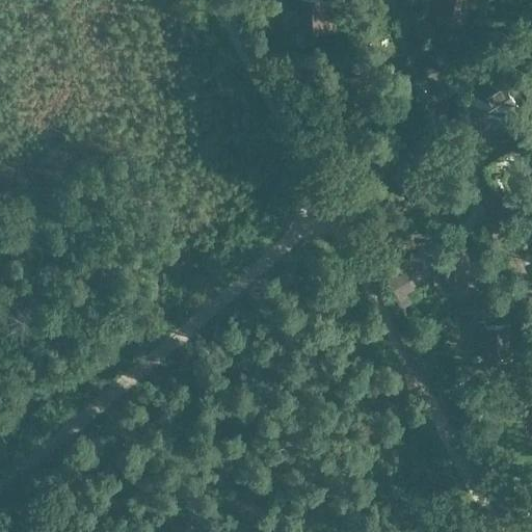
[(300,32),(335,31),(335,20),(327,20),(326,0),(293,0),(293,8),(300,8),(300,32)]
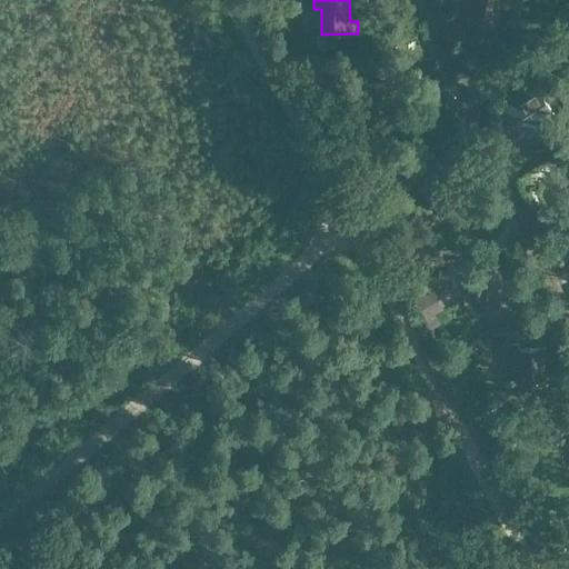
[(497,27),(502,0),(472,0),(470,11),(463,10),(460,23),(468,26),(470,20),(497,27)]
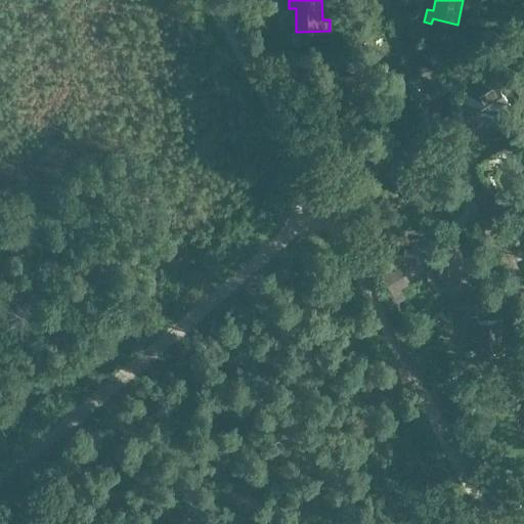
[(388,77),(398,74),(396,66),(385,69),(388,77)]
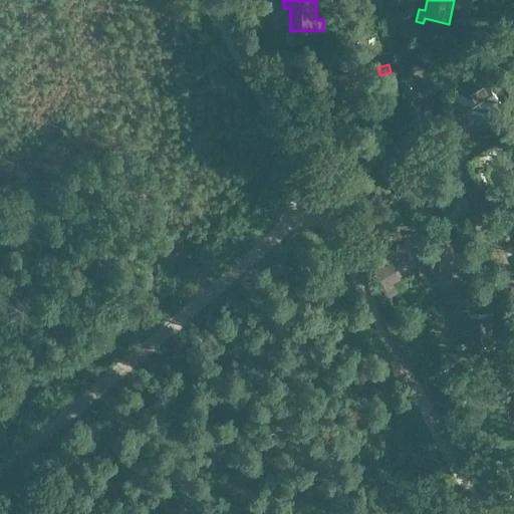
[(513,97),(513,67),(501,77),(513,97)]
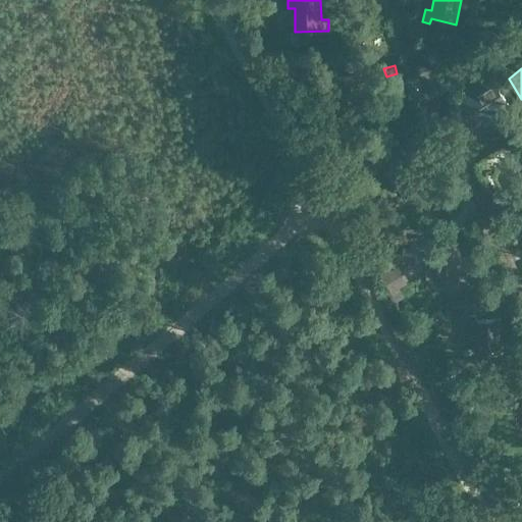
[(494,79),(458,101),(473,126),(510,104),(494,79)]
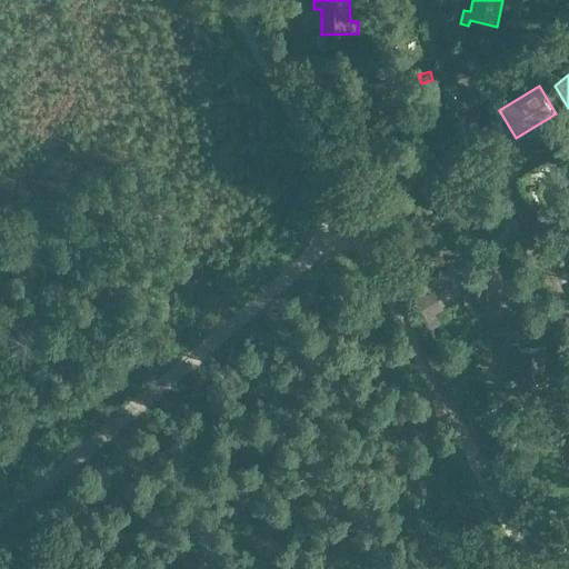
[(438,140),(439,150),(456,147),(453,137),(438,140)]
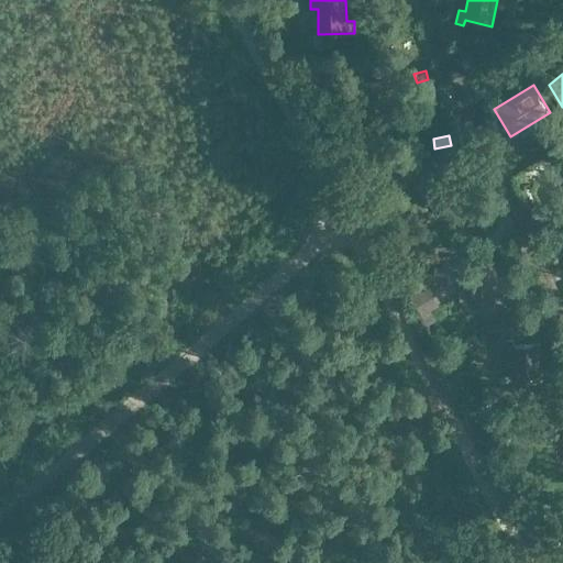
[(438,230),(452,223),(448,211),(433,218),(438,230)]
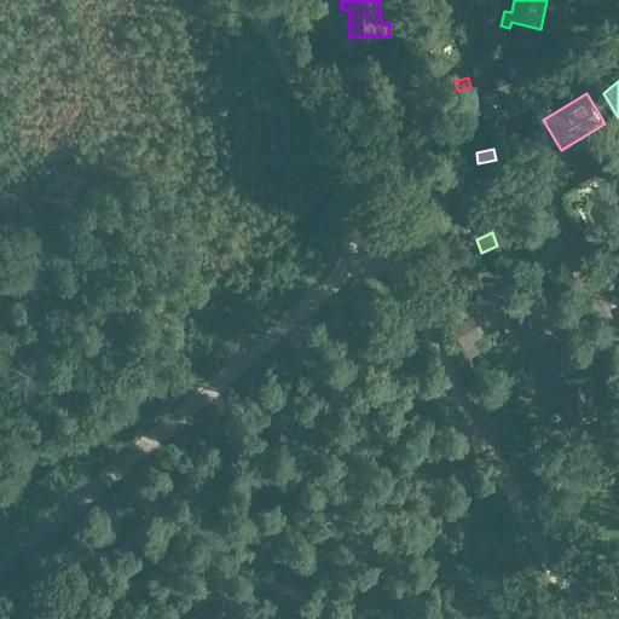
[(463,345),(480,336),(472,319),(455,329),(463,345)]
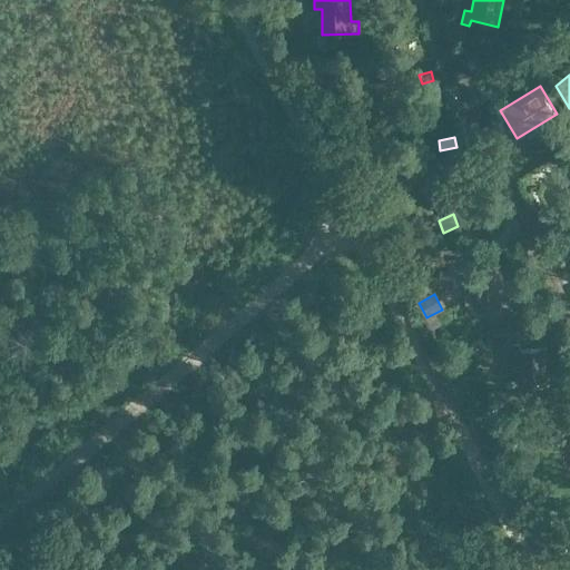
[(521,385),(558,383),(557,371),(549,371),(548,349),(520,351),(519,345),(511,346),(512,360),(519,360),(521,385)]
